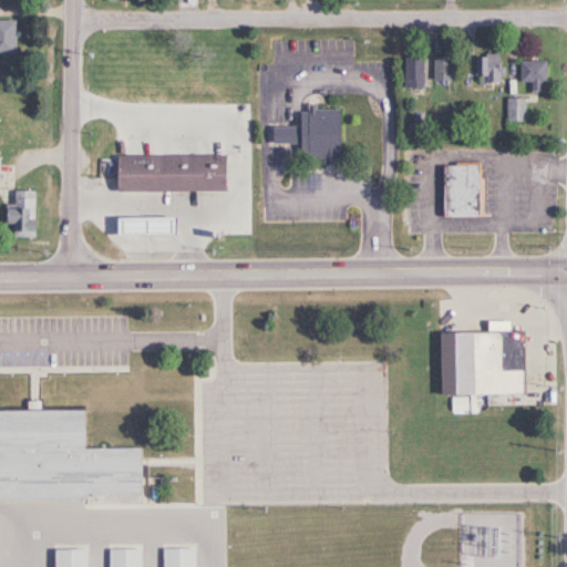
[(18,21),(0,21),(0,55),(18,55),(18,21)]
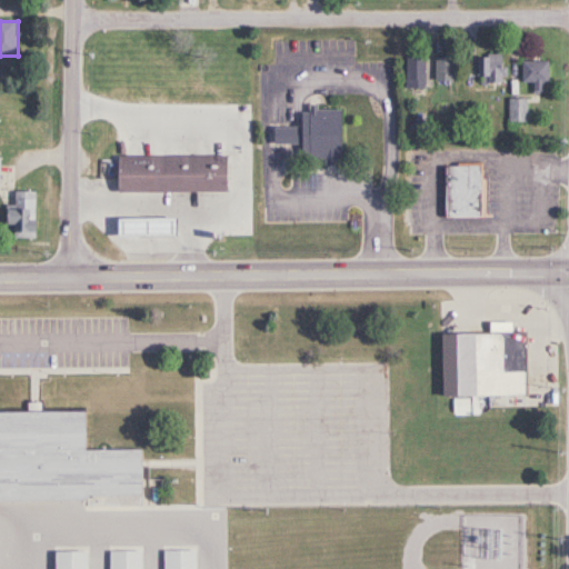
[(405,52),(405,89),(425,89),(425,52),(405,52)]
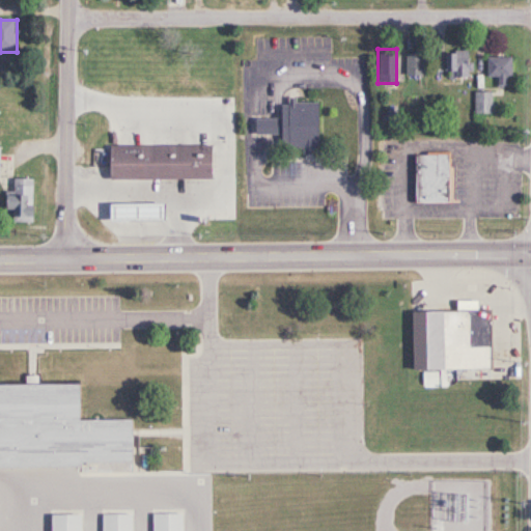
[(447,81),(471,78),(468,51),(444,54),(447,81)]
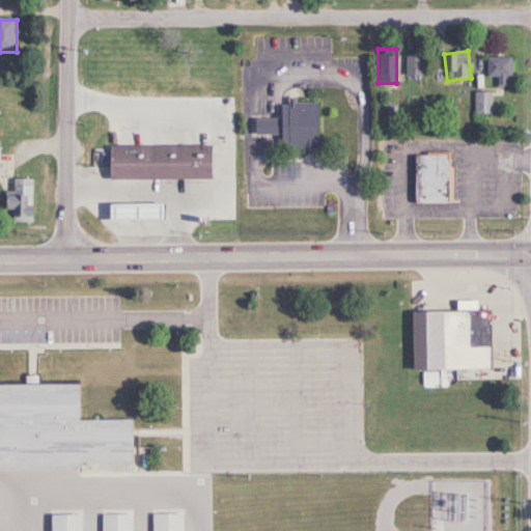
[(404,52),(404,76),(423,76),(423,52),(404,52)]
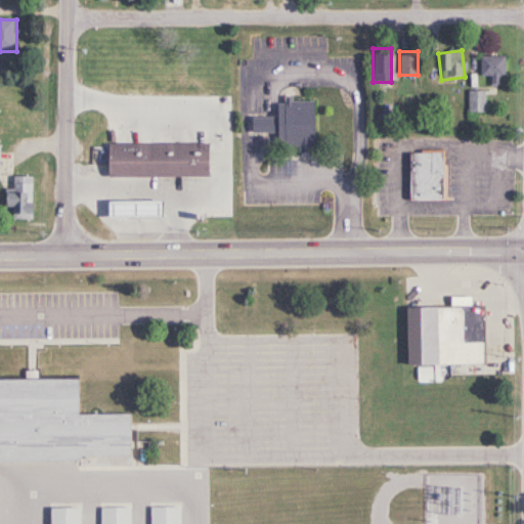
[(479,57),(479,78),(506,78),(506,57),(479,57)]
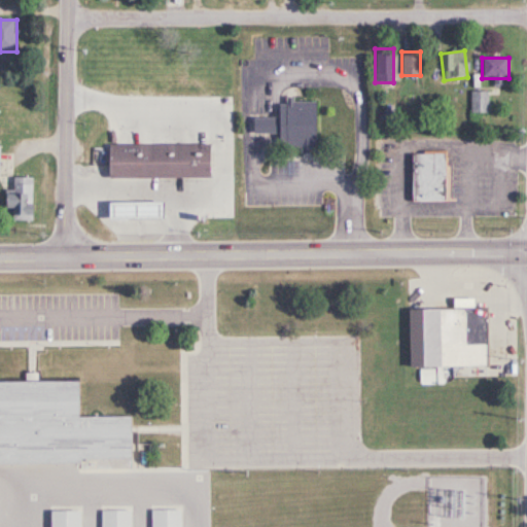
[(281,152),(319,152),(318,100),(282,101),(282,117),(254,118),(255,134),(281,133),(281,152)]
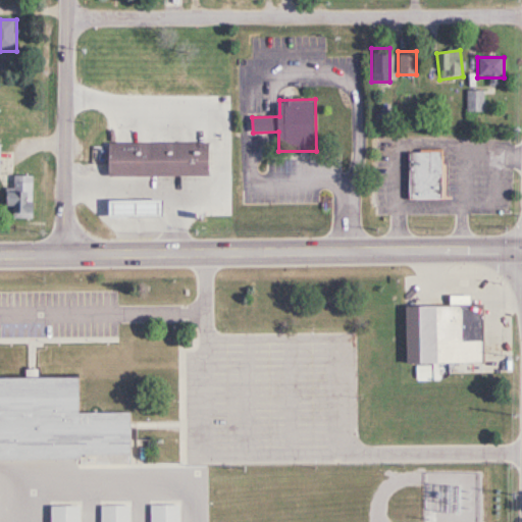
[(204,176),(204,145),(104,145),(104,177),(204,176)]
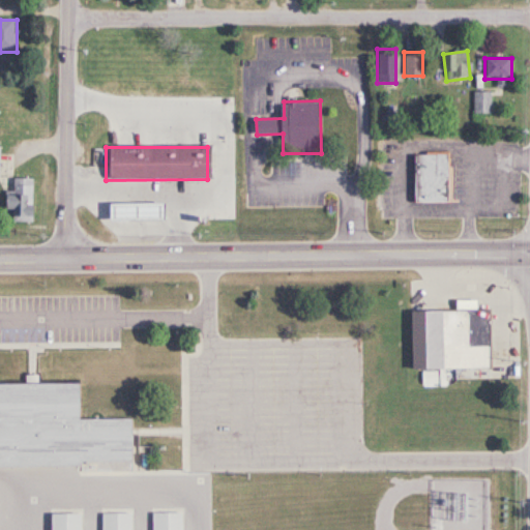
[(449,155),(413,155),(413,202),(449,202),(449,155)]
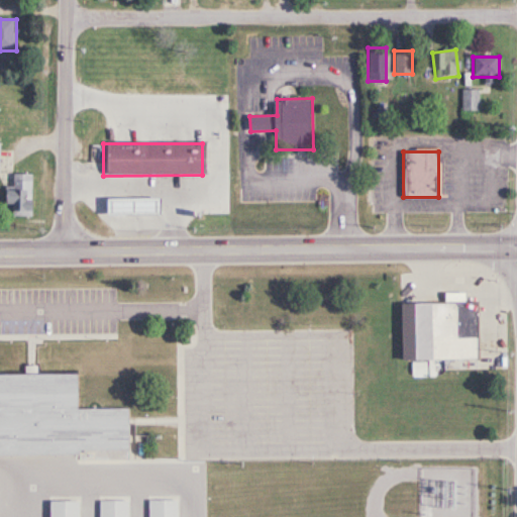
[(6,187),(6,215),(33,216),(34,175),(14,174),(13,188),(6,187)]
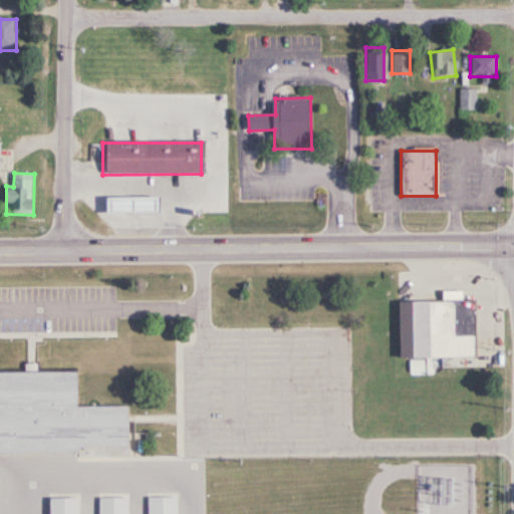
[(154,212),(154,196),(100,197),(101,213),(154,212)]
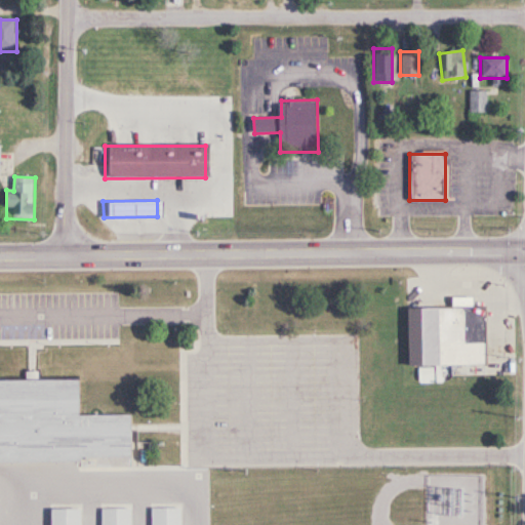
[(488,365),(487,308),(473,308),(473,297),(452,297),(452,308),(434,309),(434,352),(420,352),(421,365),(428,365),(428,358),(434,358),(434,365),(488,365)]
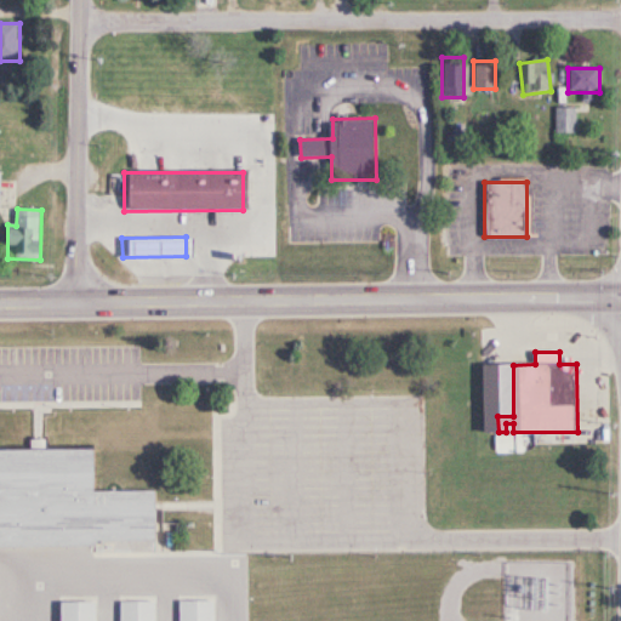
[(500,620),(565,620),(565,563),(500,563),(500,620)]
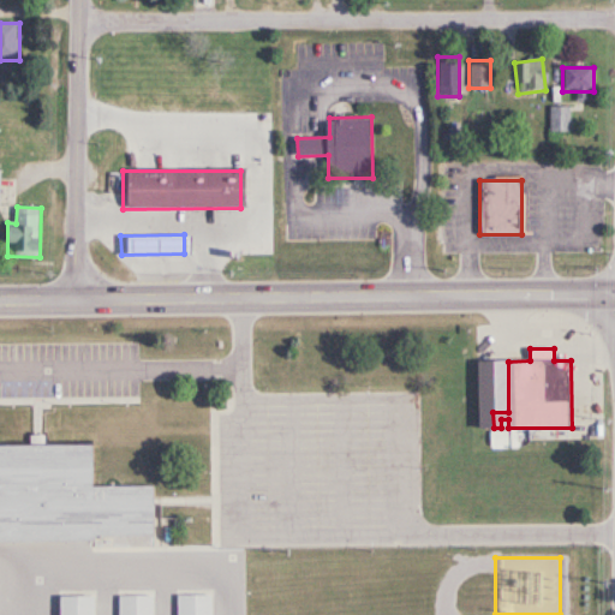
[(118,614),(151,614),(153,596),(118,596),(118,614)]
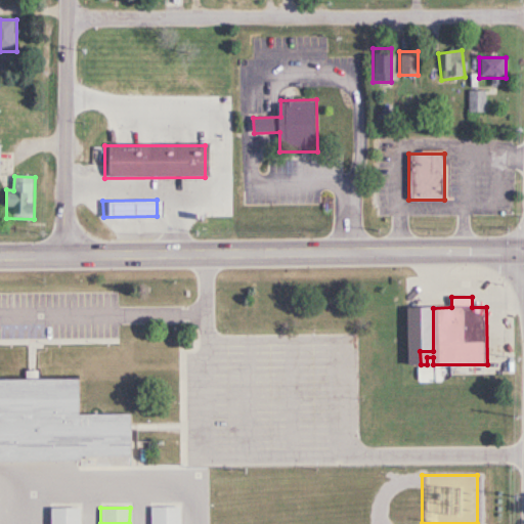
[(150,523),(179,523),(180,508),(150,508),(150,523)]
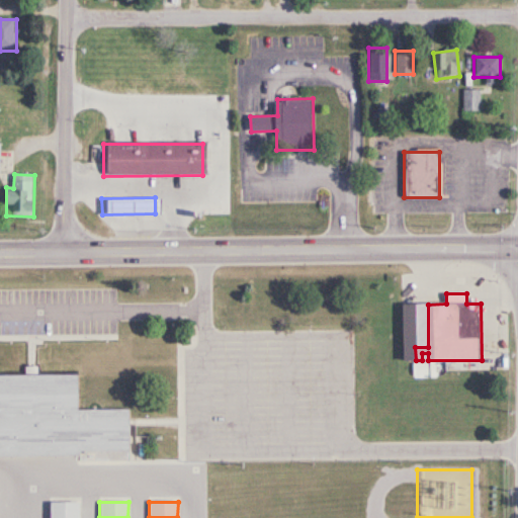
[(80,517),(80,503),(52,503),(51,517),(80,517)]
